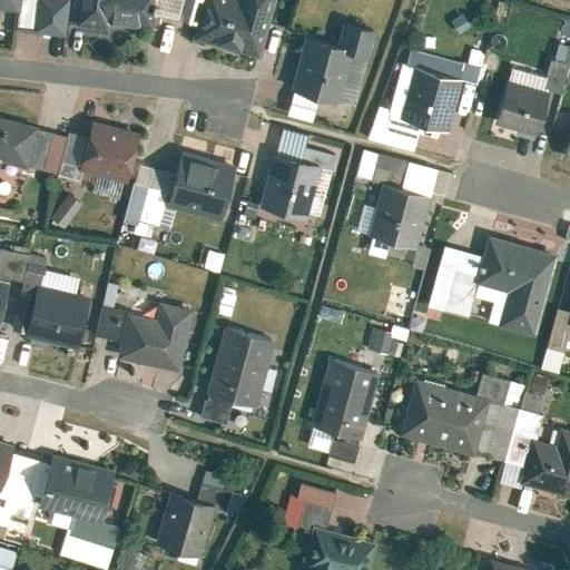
[(0,0),(0,9),(15,11),(12,30),(62,36),(66,0),(0,0)]
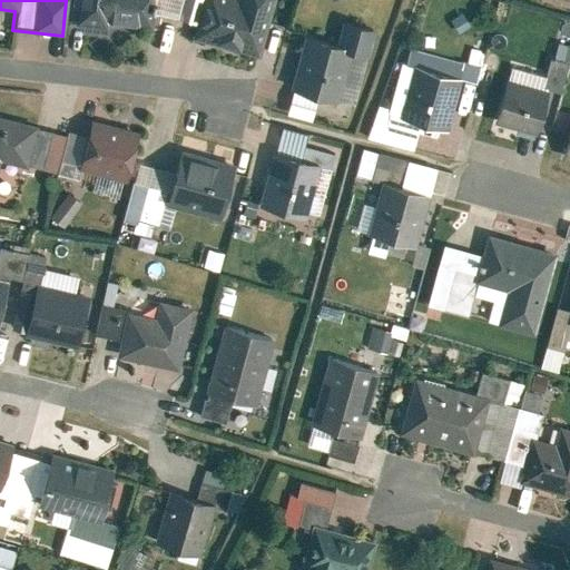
[(78,0),(76,25),(106,28),(106,23),(151,29),(155,0),(78,0)]
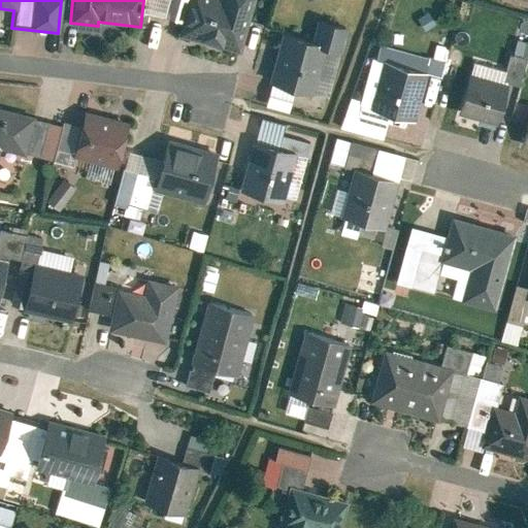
[(188,0),(178,36),(239,53),(254,0),(188,0)]
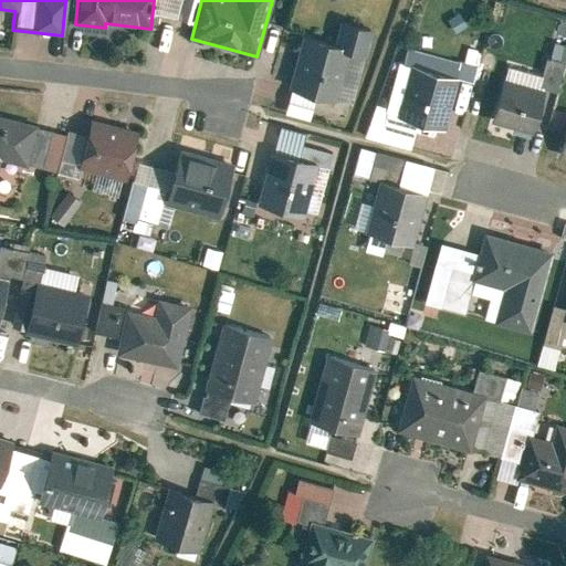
[(339,21),(333,43),(303,35),(289,90),(335,101),(347,54),(364,59),(371,30),(339,21)]
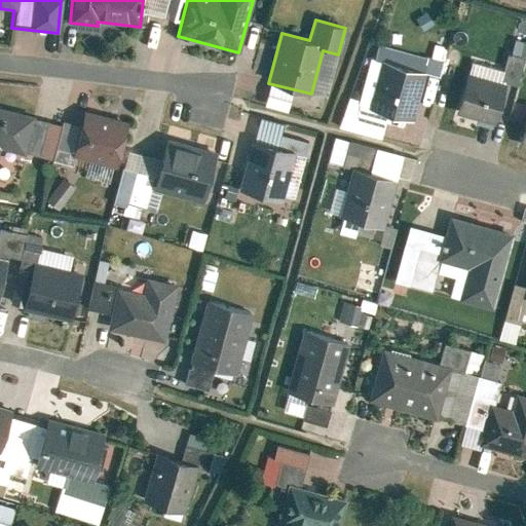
[(442,62),(426,58),(422,72),(438,76),(442,62)]
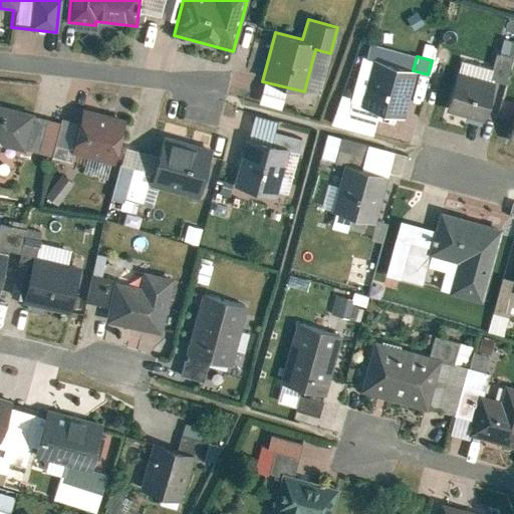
[(361,105),(402,116),(415,71),(374,60),(361,105)]
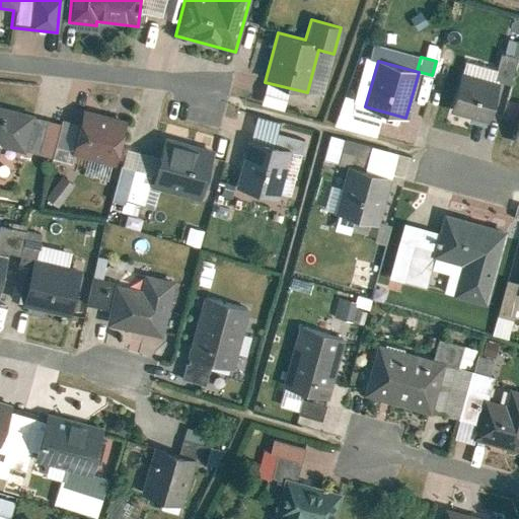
[(498,84),(461,75),(451,112),(488,122),(498,84)]
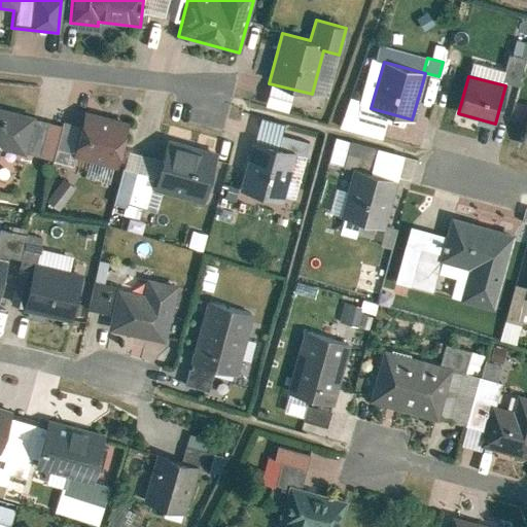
[(0,108),(0,148),(24,155),(24,153),(33,118),(33,116),(0,108)]
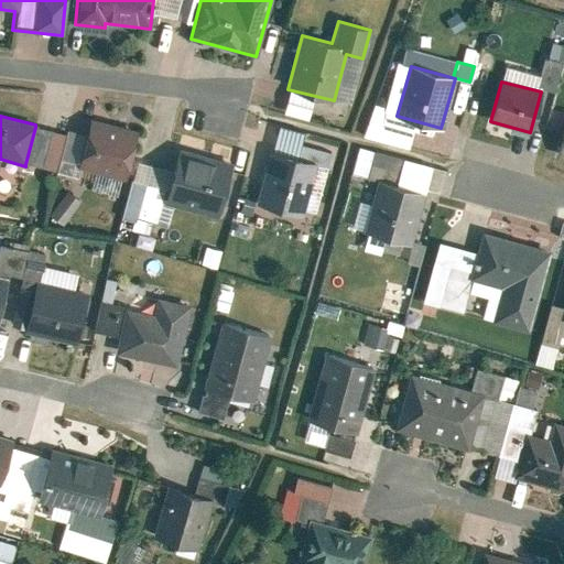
[(137,131),(90,120),(78,169),(125,181),(137,131)]
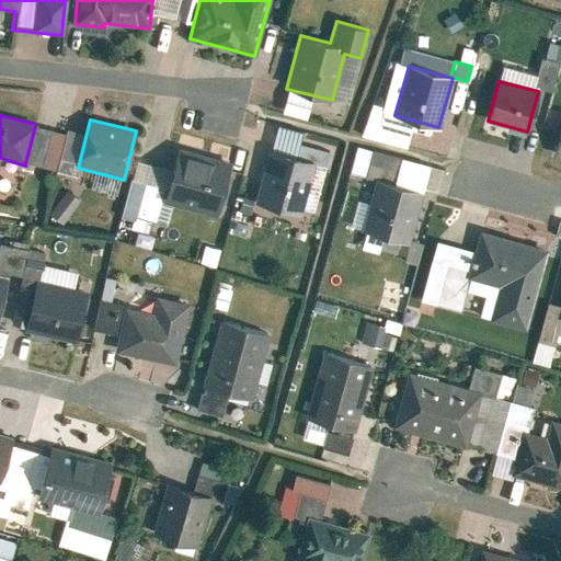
[(35,126),(25,163),(55,171),(65,134),(35,126)]
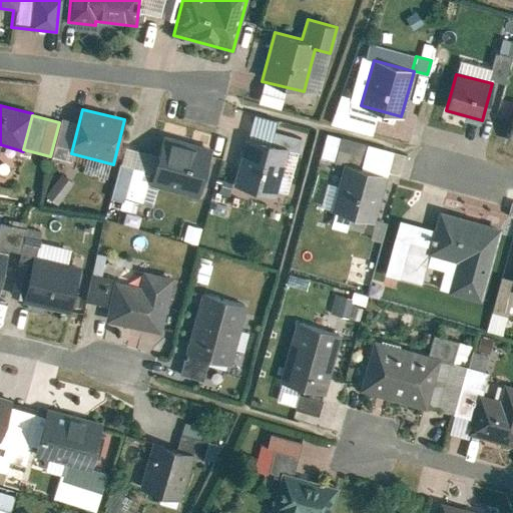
[(302,129),(279,123),(273,144),(297,150),(302,129)]
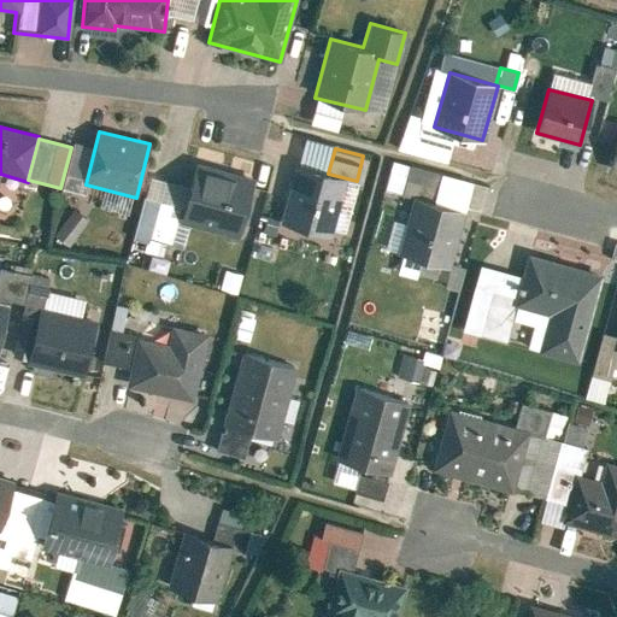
[(253,178),(193,162),(176,222),(236,239),(253,178)]
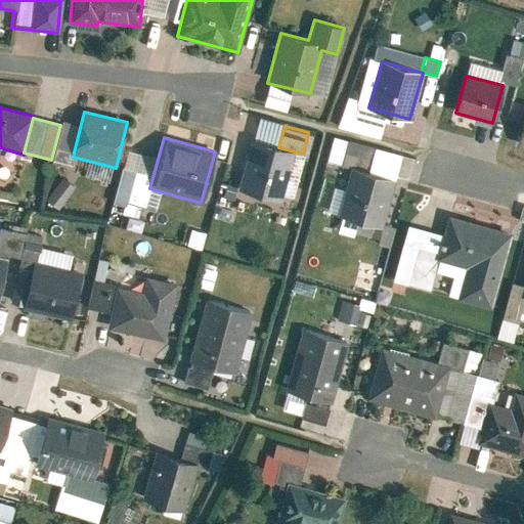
[(237,189),(280,201),(294,154),(251,141),(237,189)]
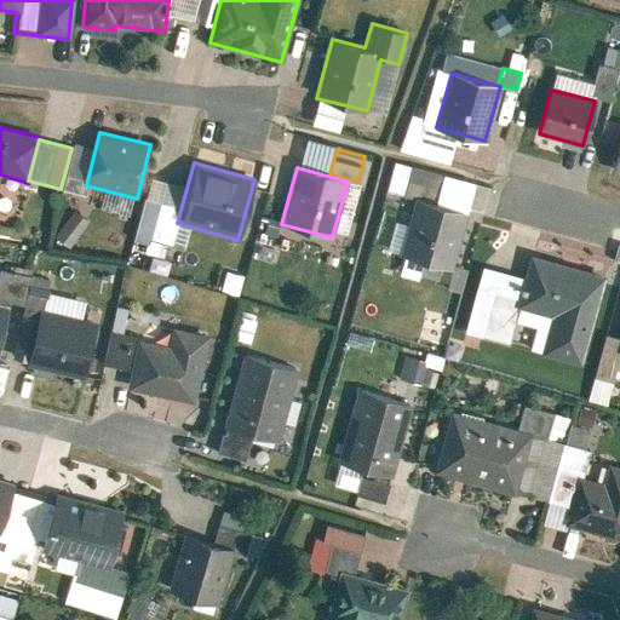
[(414,200),(399,254),(451,270),(466,214),(414,200)]
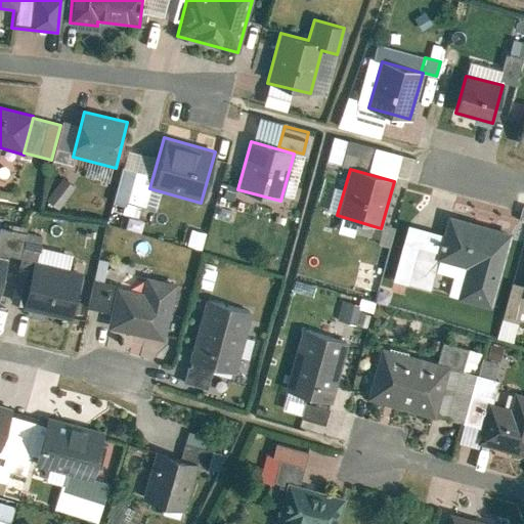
[(45,200),(58,210),(75,188),(62,178),(45,200)]
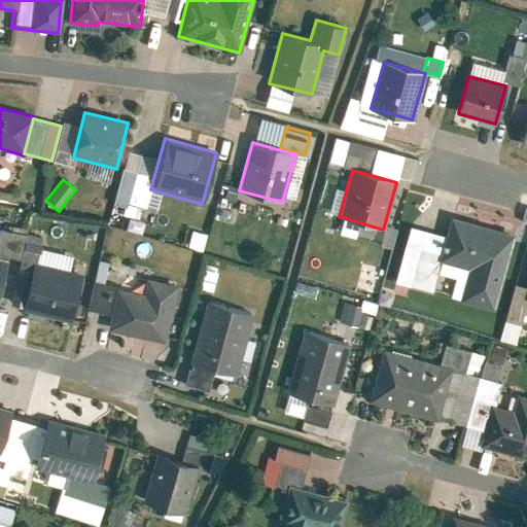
[(342,192),(334,189),(327,211),(335,214),(342,192)]
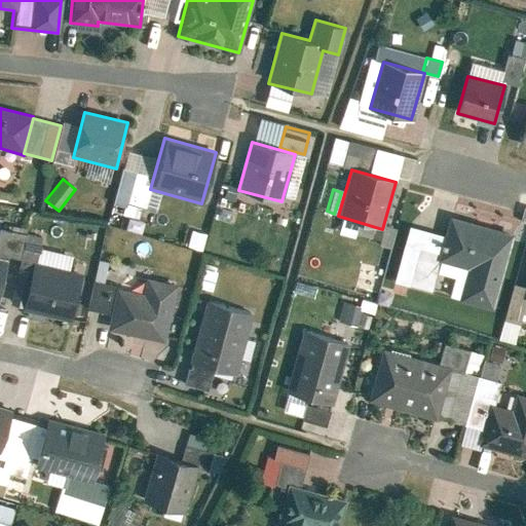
[(512,234),(450,217),(438,262),(466,269),(458,302),(491,310),(512,234)]
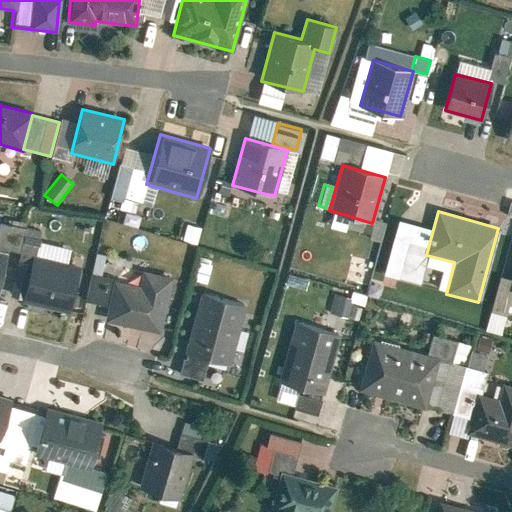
[(24,228),(0,223),(0,248),(19,253),(24,228)]
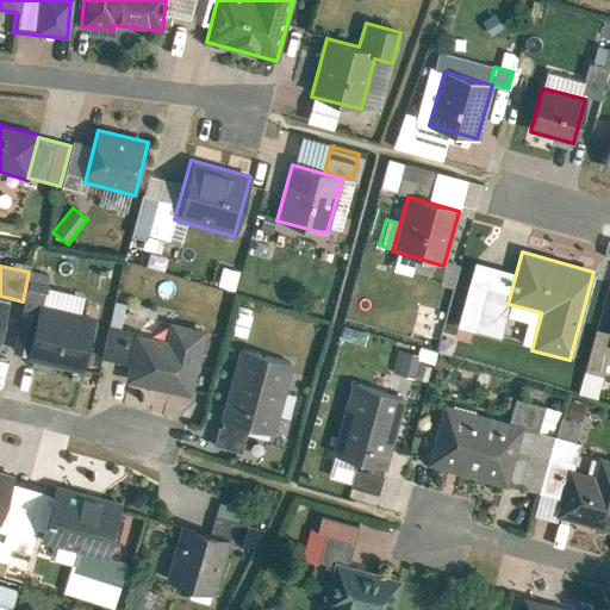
[(43,288),(38,306),(80,316),(83,298),(43,288)]
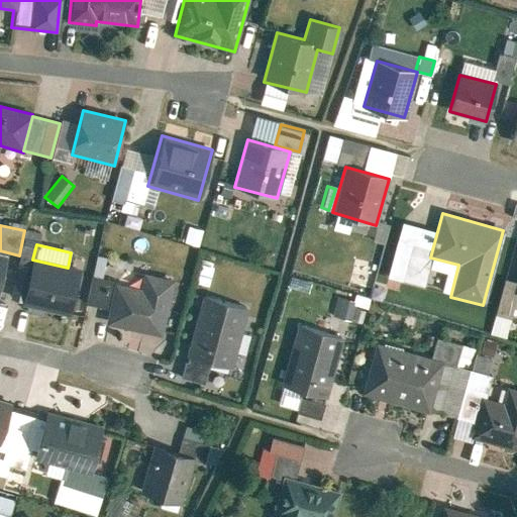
[(0,289),(8,256),(0,253),(0,289)]
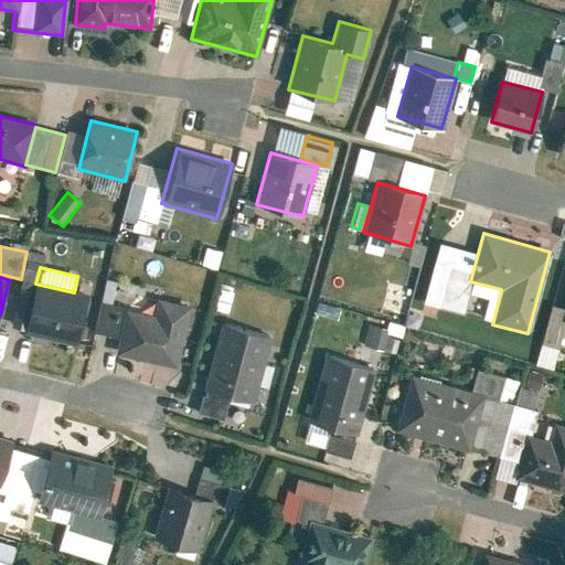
[(24,330),(77,342),(88,296),(74,292),(35,284),(24,330)]
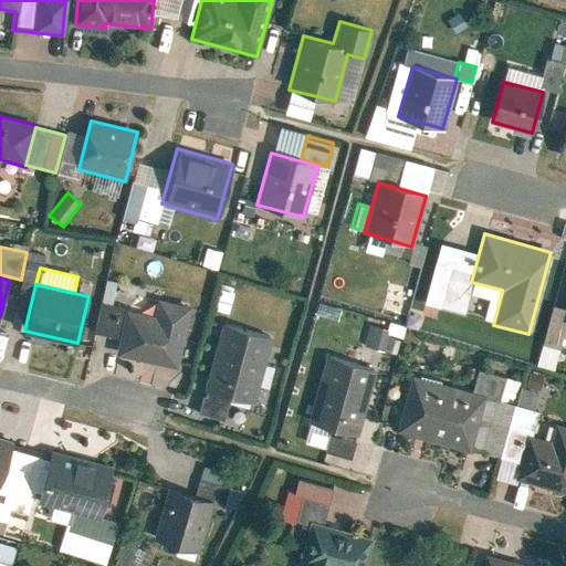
[(119,338),(116,357),(179,369),(191,306),(156,300),(153,317),(125,313),(119,338)]
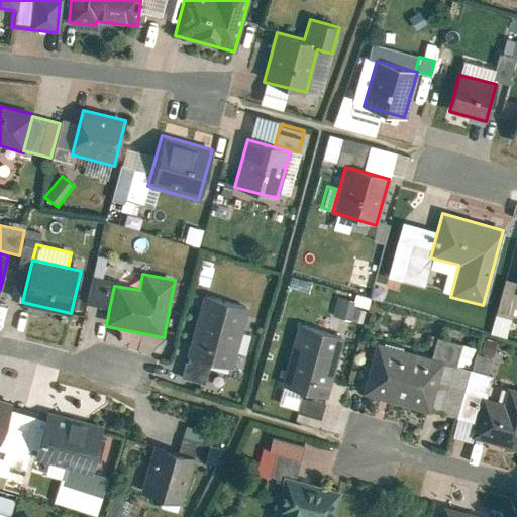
[(114,282),(91,278),(86,304),(109,309),(114,286),(114,282)]
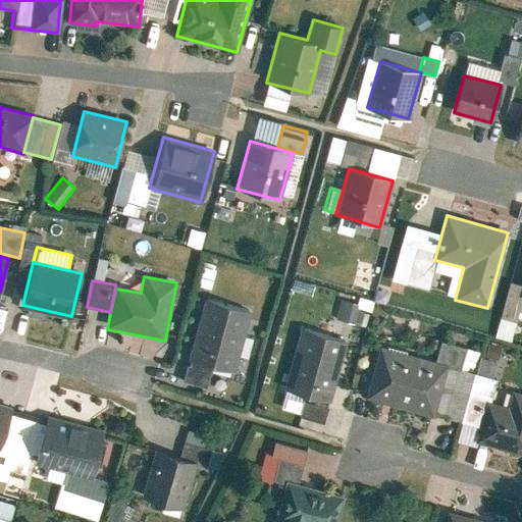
[(503,280),(497,337),(512,338),(518,282),(503,280)]
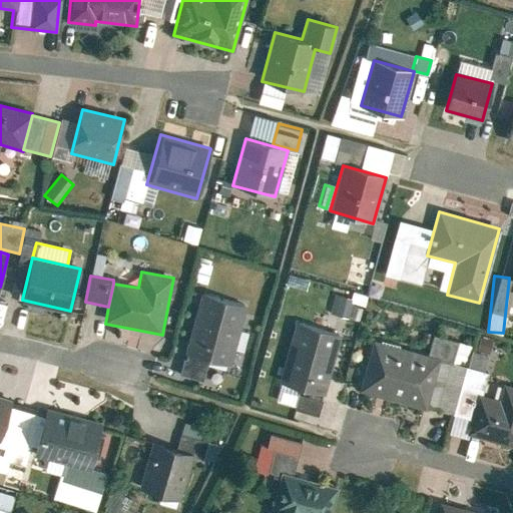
[(199,295),(183,353),(185,354),(209,360),(229,366),(245,307),(199,295)]
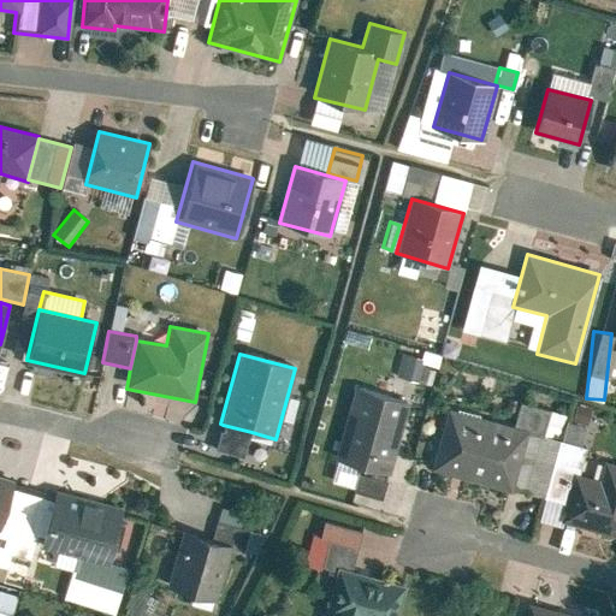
[(403,355),(397,377),(418,381),(424,360),(403,355)]
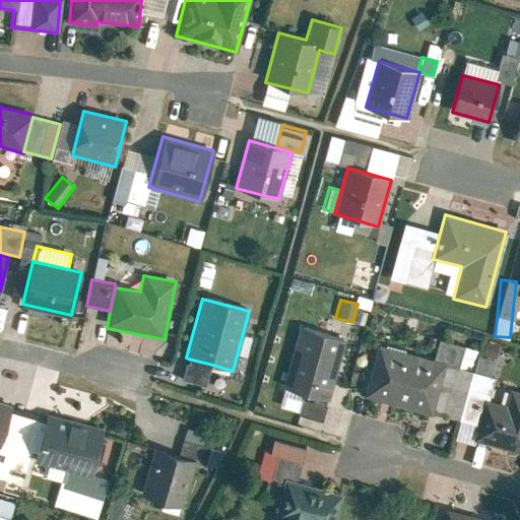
[(305,393),(327,400),(344,340),(300,328),(282,387),(305,393)]
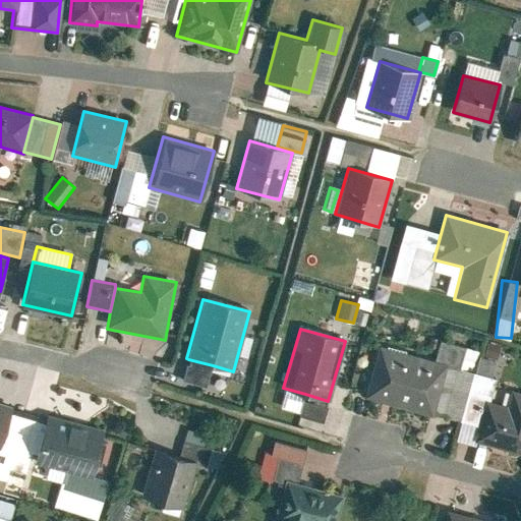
[(439,341),(433,360),(445,363),(458,366),(463,348),(439,341)]
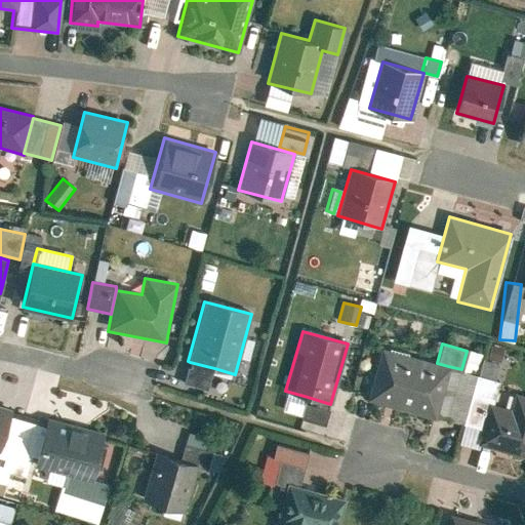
[(505,350),(490,346),(487,359),(500,362),(505,350)]
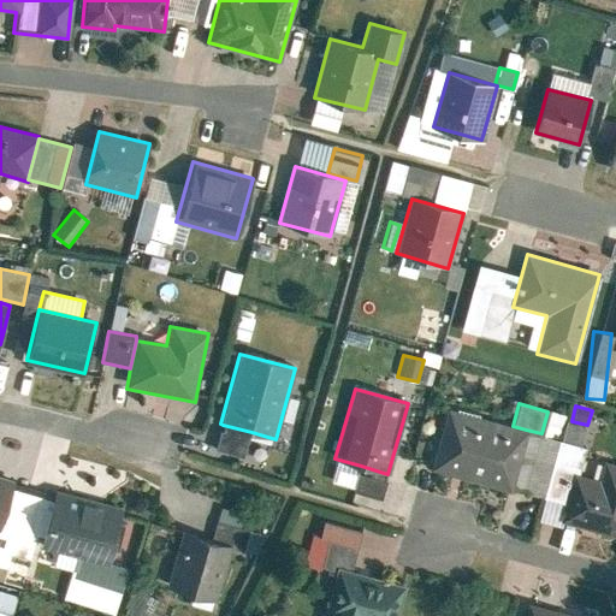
[(513,426),(448,409),(432,471),(510,491),(526,430),(513,426)]
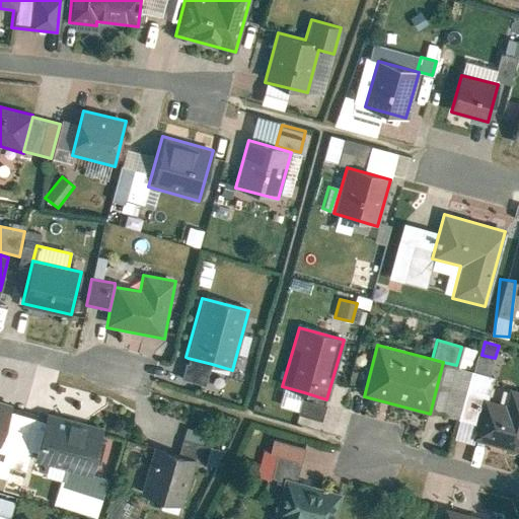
[(456,421),(476,426),(472,440),(518,452),(518,391),(508,389),(504,403),(488,399),(495,375),(489,374),(493,360),(476,356),(472,369),(470,369),(456,421)]
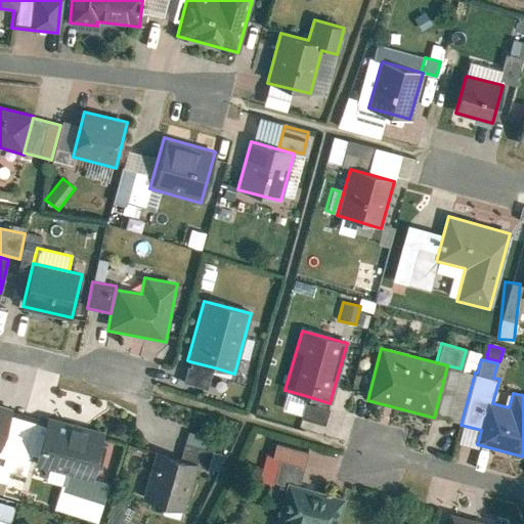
[(183,385),(208,391),(214,367),(189,361),(183,385)]
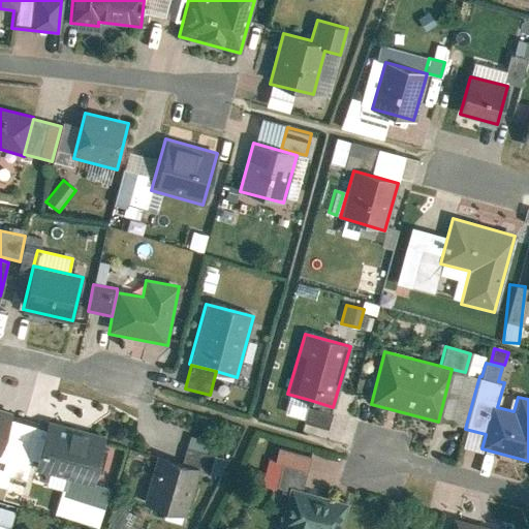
[(452,369),(438,422),(465,429),(479,376),(465,372),(452,369)]
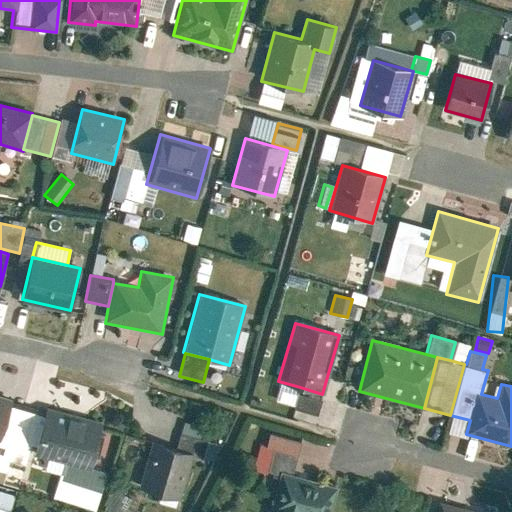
[(316,415),(322,394),(300,387),(293,408),(316,415)]
